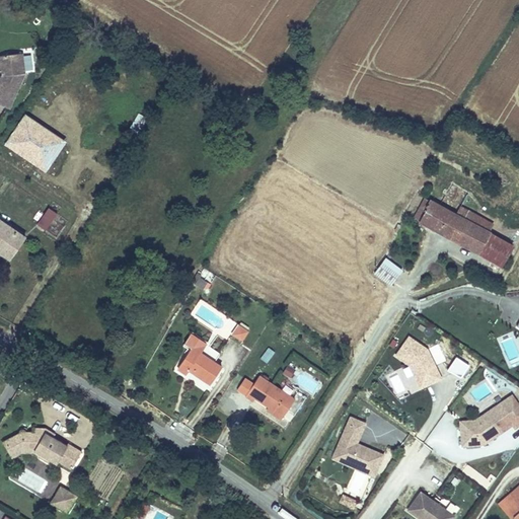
[(22,52),(0,54),(0,69),(2,69),(3,75),(2,77),(1,77),(0,78),(0,102),(10,107),(25,72),(22,52)]
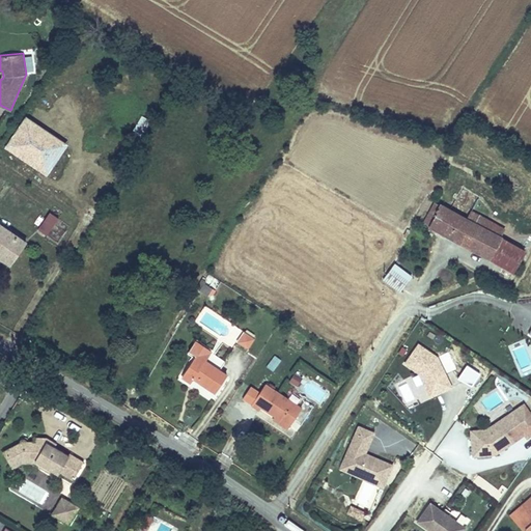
[(68,144),(26,115),(4,147),(47,175),(68,144)]
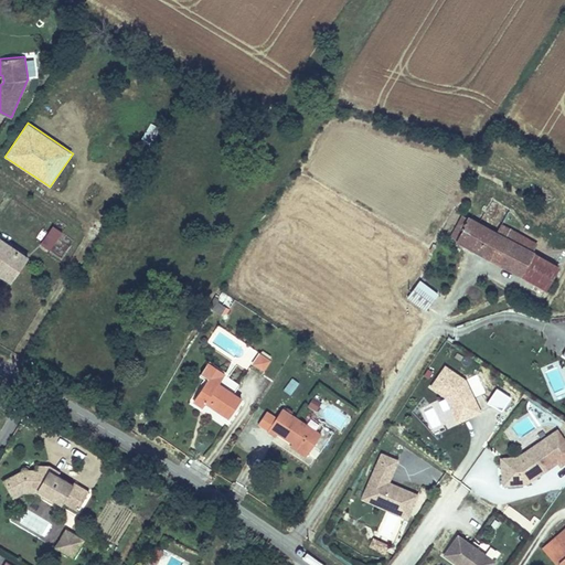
[(150,146),(160,129),(149,124),(140,140),(150,146)]
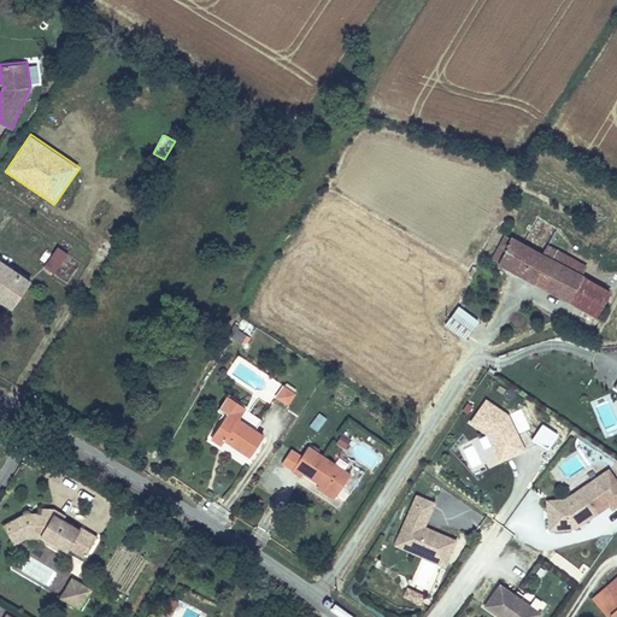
[(509,236),(495,259),(564,300),(565,299),(573,287),(560,281),(566,271),(544,258),(509,236)]
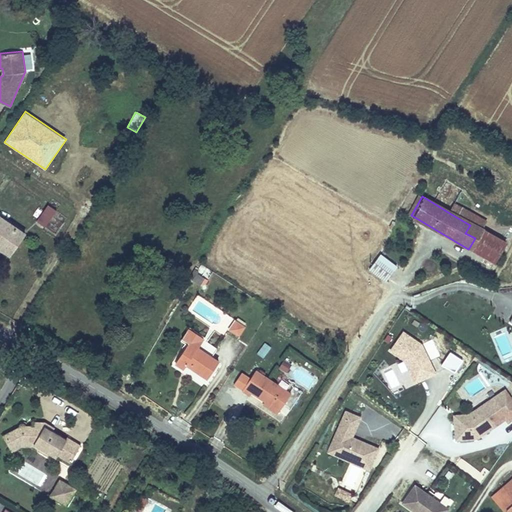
[(491,261),(504,241),(481,227),(485,221),(457,204),(451,214),(470,225),(465,233),(475,238),(469,248),(491,261)]
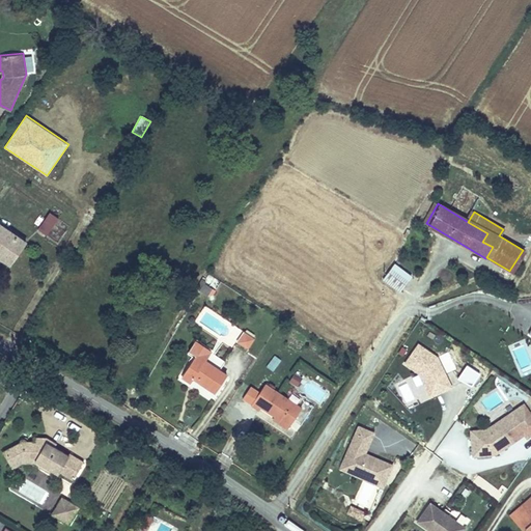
[(46,239),(59,219),(49,213),(35,231),(46,239)]
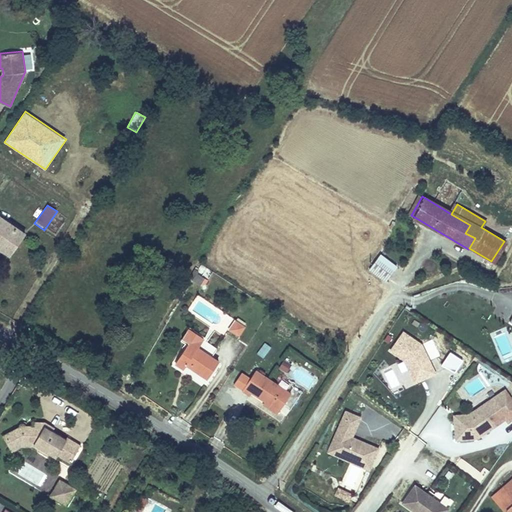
[(0,218),(0,249),(12,257),(26,235),(0,218)]
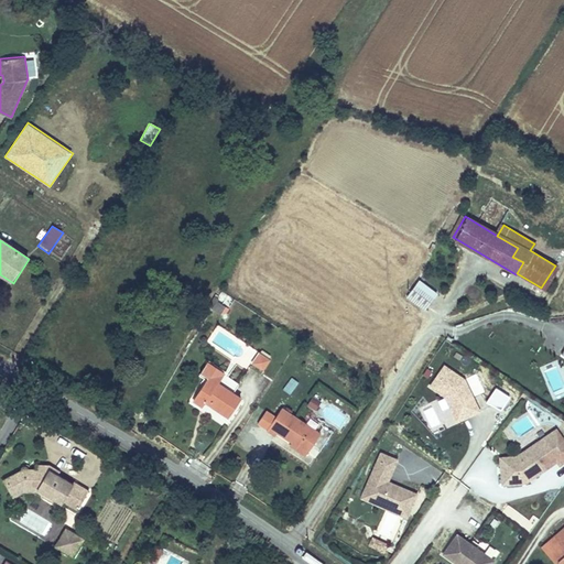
[(545,291),(559,268),(555,266),(541,288),(545,291)]
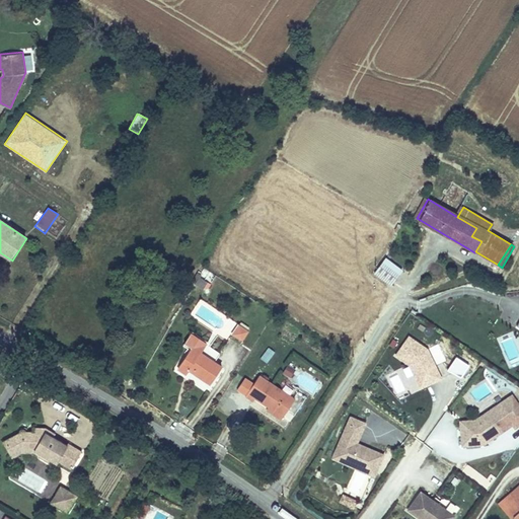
[(402,273),(384,257),(379,265),(397,279),(402,273)]
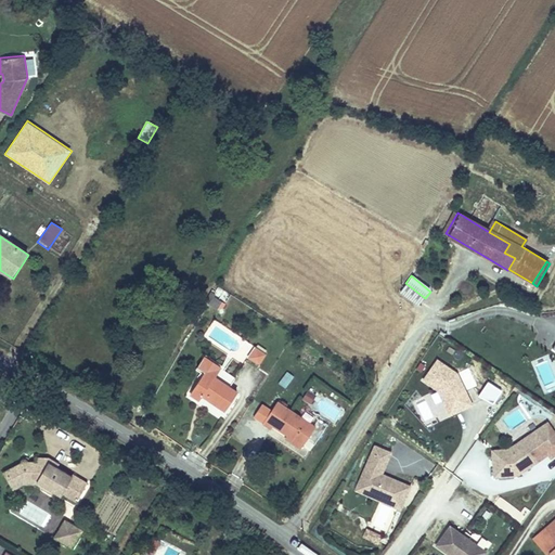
[(425,298),(405,283),(400,291),(418,305),(425,298)]
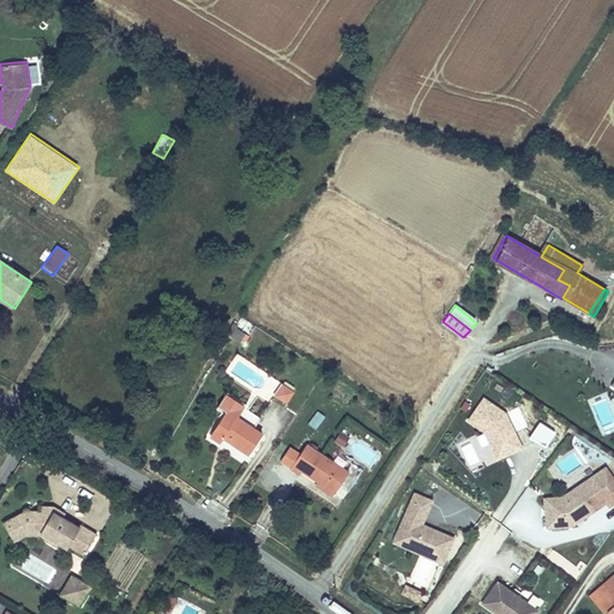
[(296,392),(282,384),(274,397),(288,405),(296,392)]
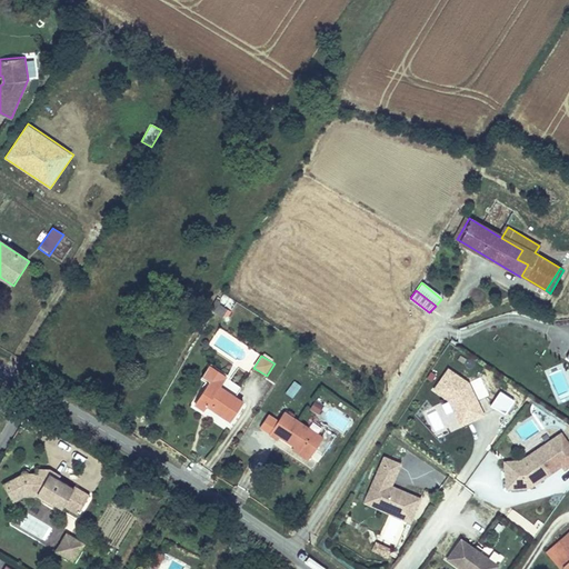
[(228,378),(210,366),(202,378),(210,383),(195,406),(205,412),(208,408),(230,423),(245,403),(236,398),(241,389),(227,379),(228,378)]
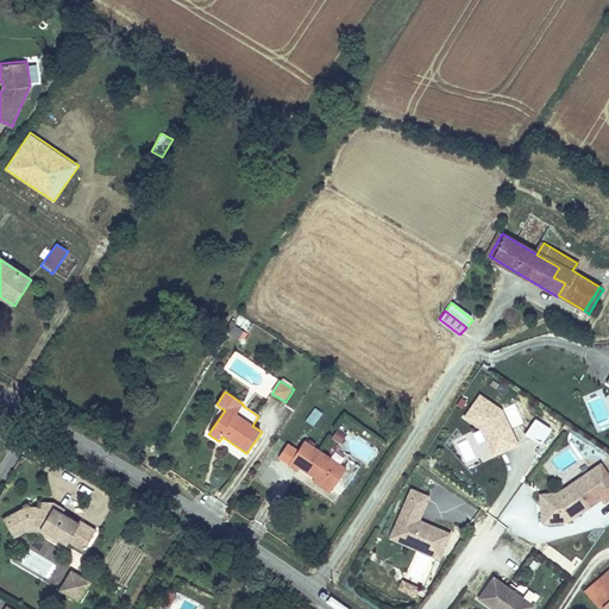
[(494,457),(520,445),(502,408),(479,393),(463,416),(479,428),(481,429),(485,440),(494,457)]
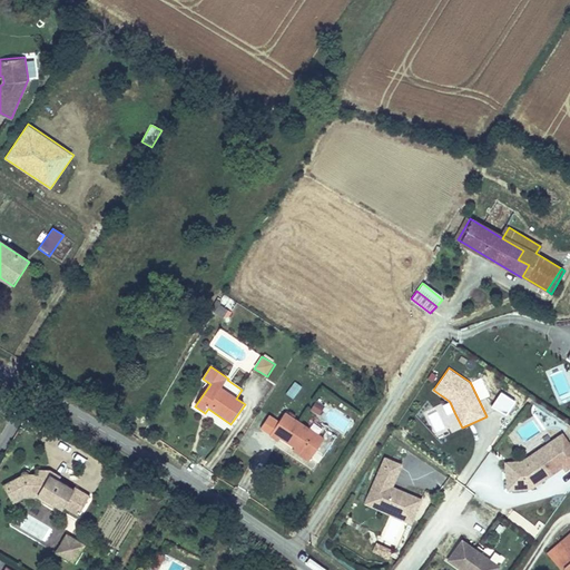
[(438,375),(432,372),(428,379),(432,382),(438,375)]
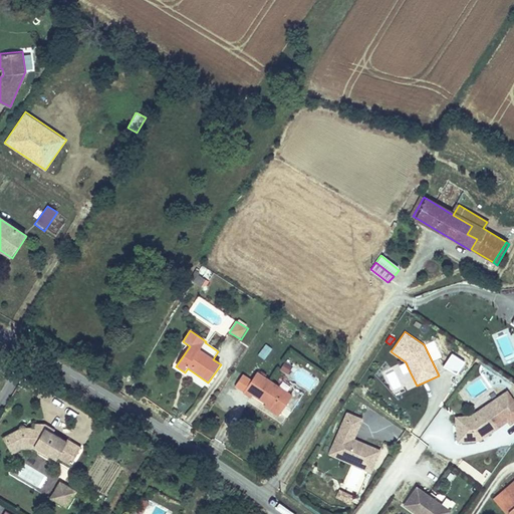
[(294,366),(286,361),(280,369),(288,375),(294,366)]
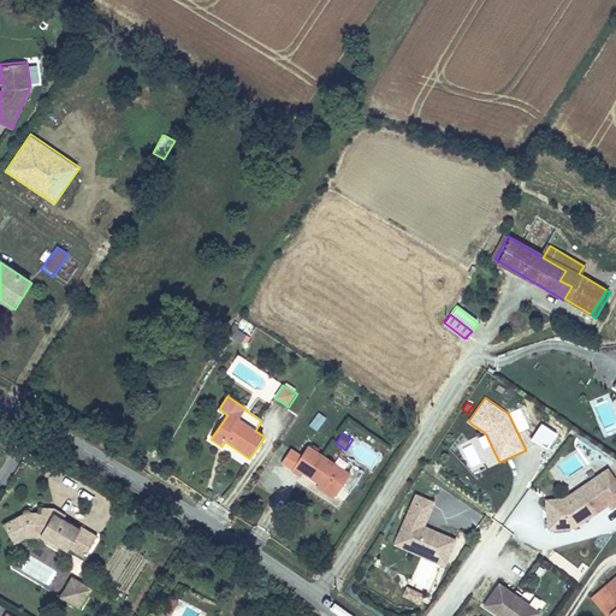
[(491,445),(486,434),(478,438),(484,449),(491,445)]
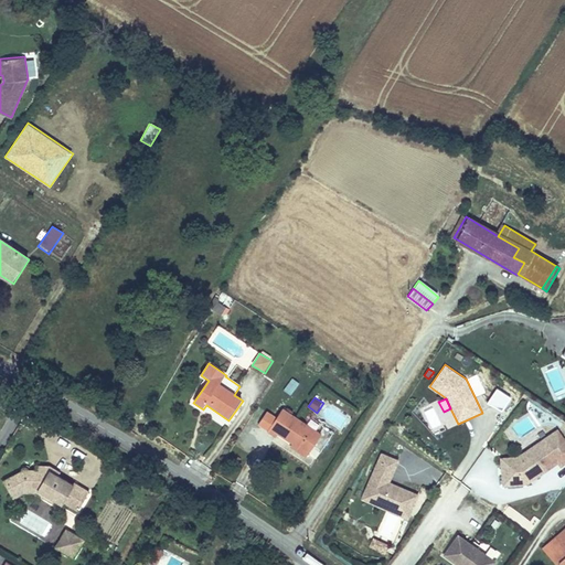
[(306,425),(283,409),(277,417),(268,412),(258,426),(276,438),(278,435),(292,445),(308,455),(321,435),(306,425)]
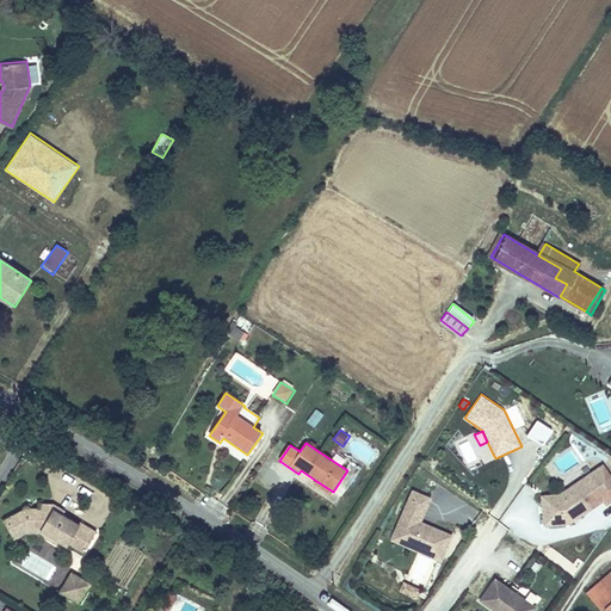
[(331,460),(347,470),(352,462),(335,451),(331,460)]
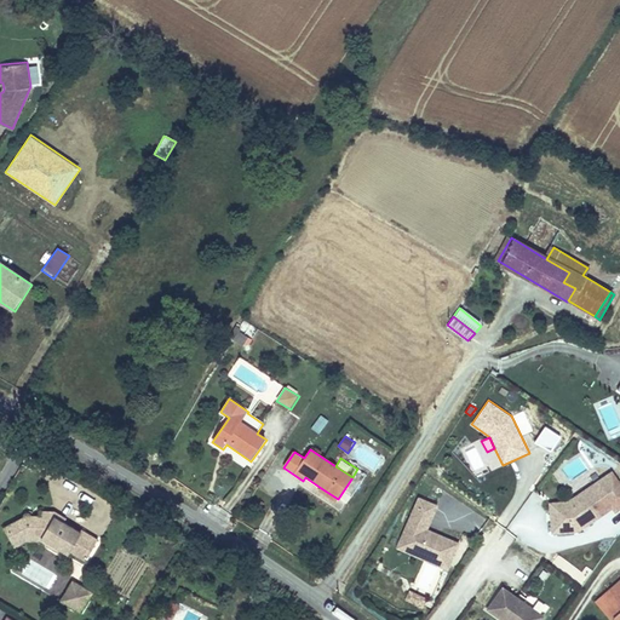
[(619,509),(619,481),(612,470),(567,500),(549,503),(551,534),(579,532),(613,509),(615,514),(619,509)]
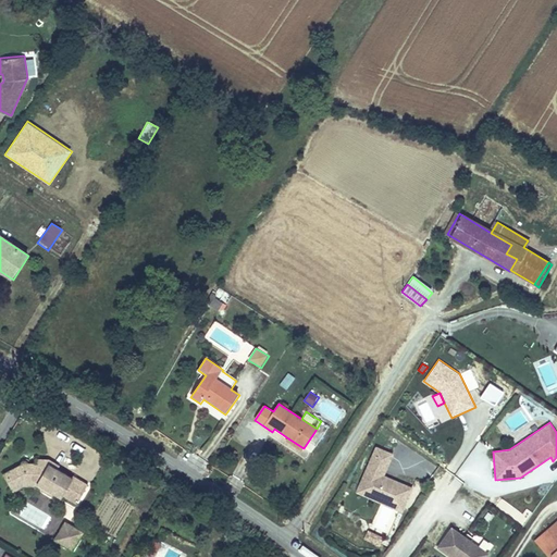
[(301,452),(304,448),(288,438),(286,441),(301,452)]
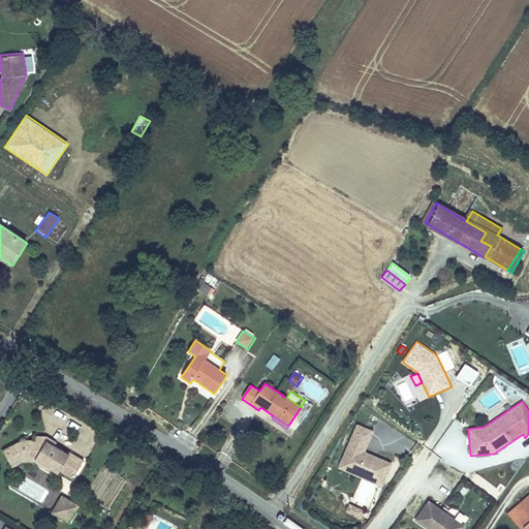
[(383,488),(393,464),(365,452),(374,431),(356,424),(341,461),(348,464),(345,471),(383,488)]
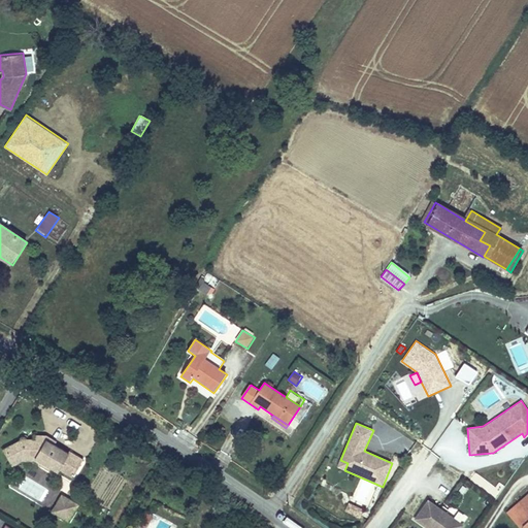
[(23,439),(4,450),(13,466),(22,461),(23,455),(34,455),(43,462),(42,464),(51,468),(57,472),(58,470),(71,479),(83,461),(69,453),(68,455),(54,446),(52,444),(51,447),(45,443),(46,440),(46,436),(34,435),(34,440),(23,439)]
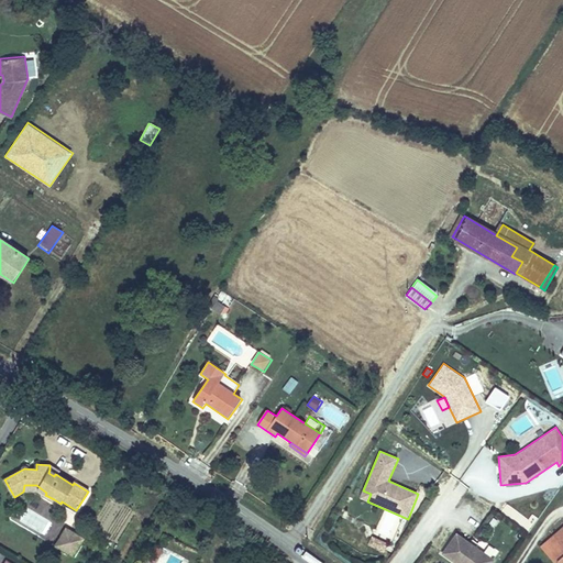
[(61,472),(50,465),(50,470),(48,473),(54,476),(55,474),(57,475),(61,472)]
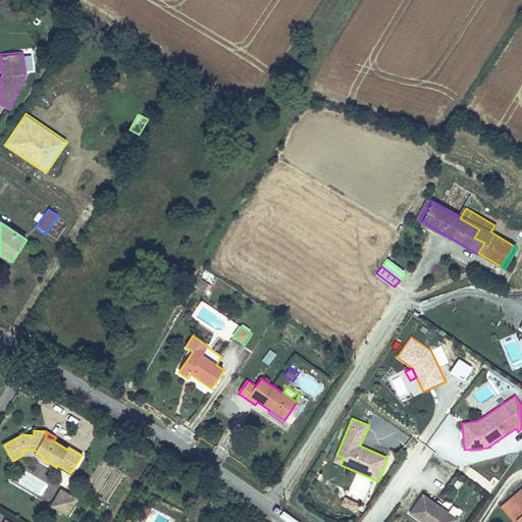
[(22,450),(21,456),(34,456),(48,466),(50,463),(42,459),(43,457),(34,450),(22,450)]
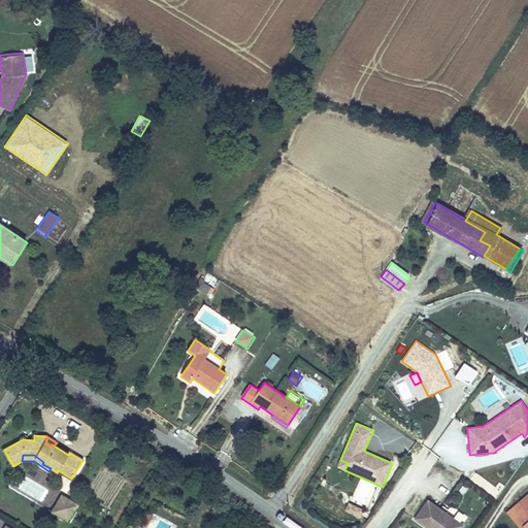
[(344,470),(348,463),(340,460),(337,467),(344,470)]
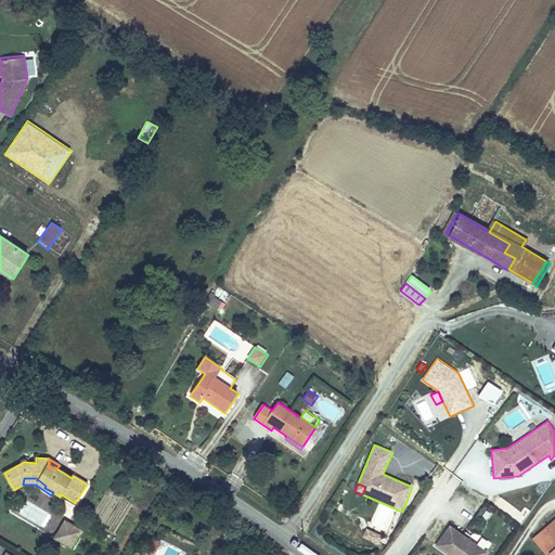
[(554,554),(554,519),(532,539),(546,554),(554,554)]
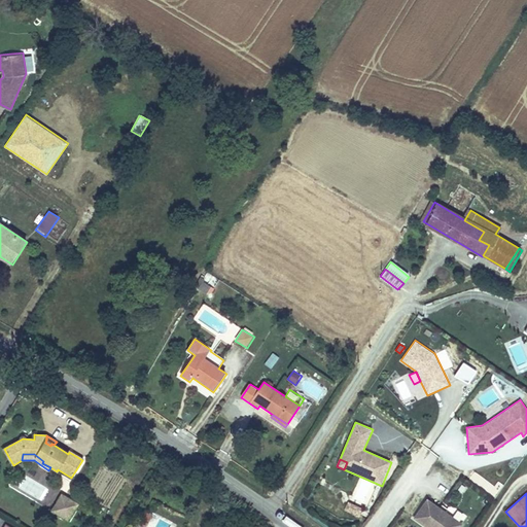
[(76,505),(61,495),(49,512),(66,522),(76,505)]
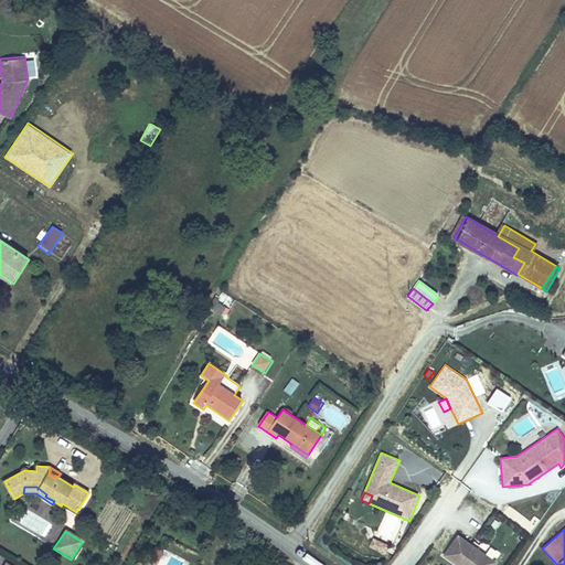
[(492,564),(494,562),(458,536),(445,555),(459,564),(492,564)]
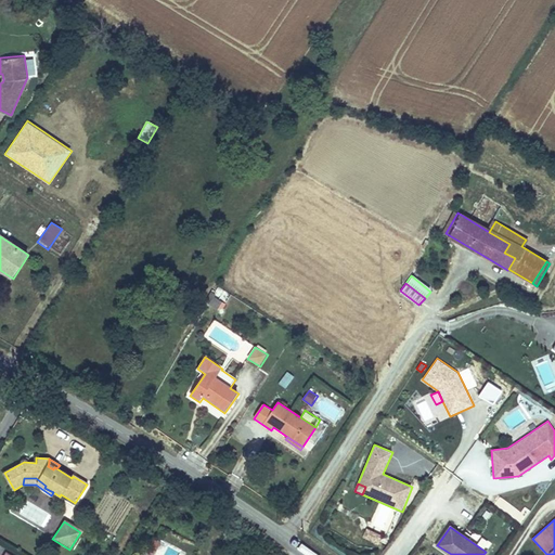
[(378,545),(383,537),(366,528),(362,538),(378,545)]
